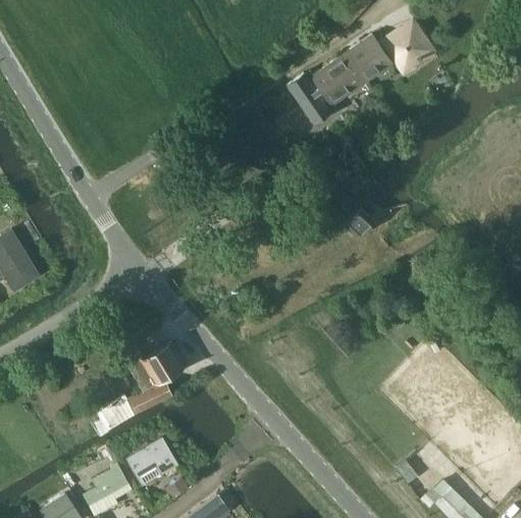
[(345,30),(372,0),(344,0),(329,15),(345,30)]
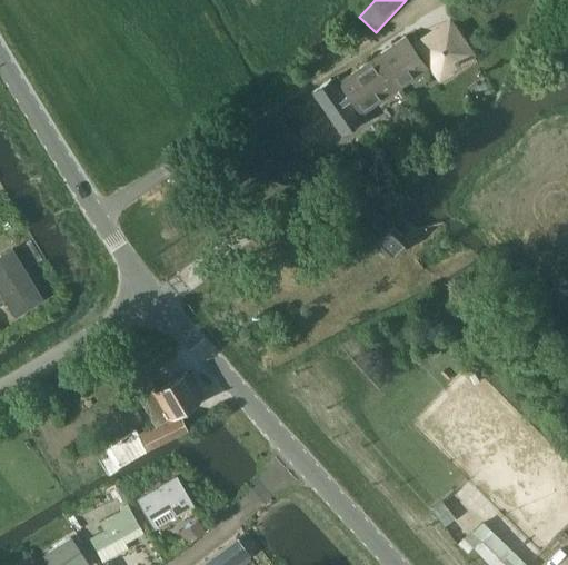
[(370,62),(391,93),(430,68),(437,78),(467,57),(447,26),(409,50),(402,40),(370,62)]
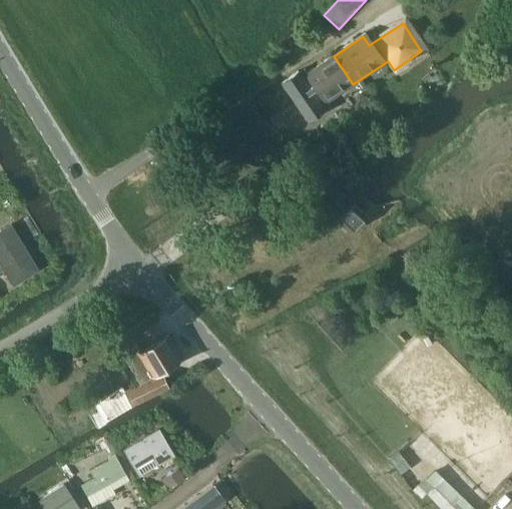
[(353,84),(334,56),(300,79),(296,74),(281,84),(307,122),(327,108),(325,104),(353,84)]
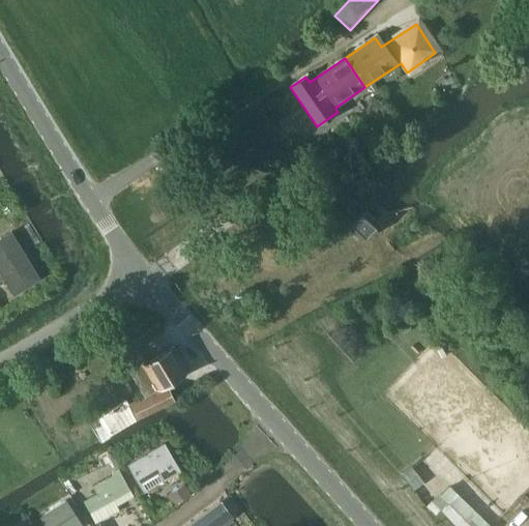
[(360,243),(376,227),(363,215),(348,232),(360,243)]
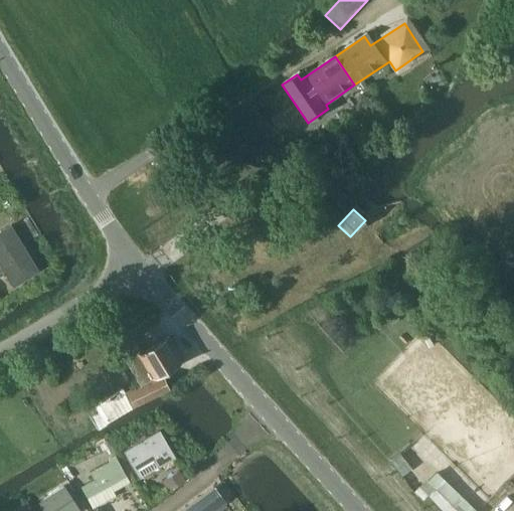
[(294,231),(305,224),(297,210),(285,217),(294,231)]
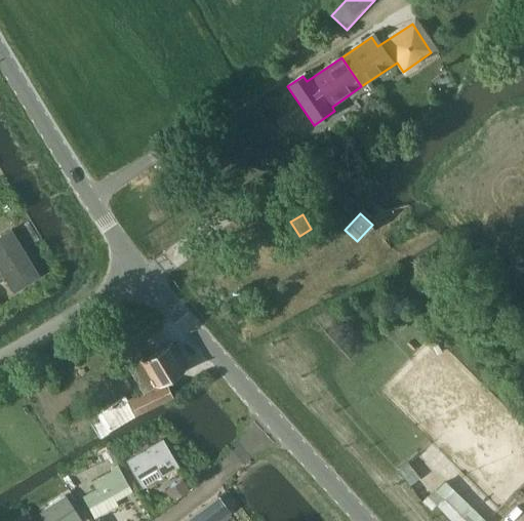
[(0,274),(13,295),(39,280),(11,235),(0,240),(0,274)]
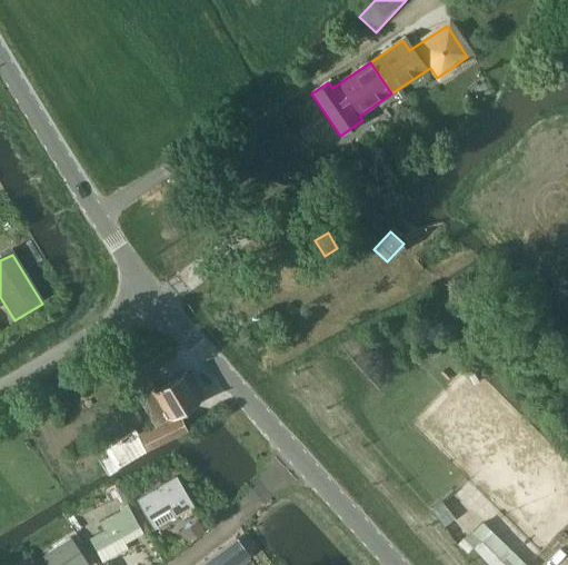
[(116,469),(146,454),(156,449),(187,434),(179,418),(171,423),(169,418),(196,403),(180,375),(150,393),(151,394),(149,395),(137,402),(152,428),(136,437),(132,433),(105,450),(116,469)]
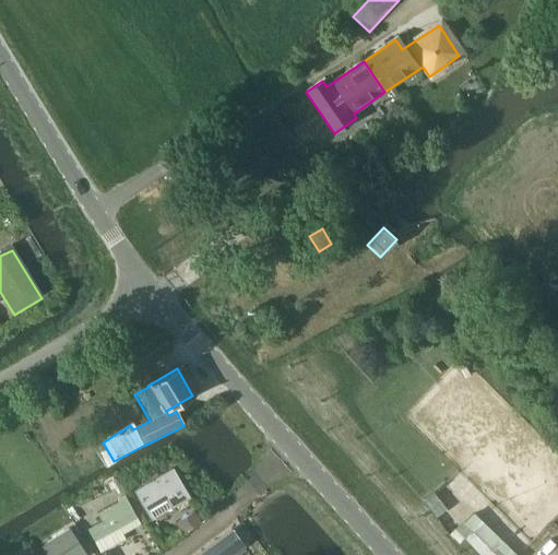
[(152,520),(193,497),(176,467),(134,489),(152,520)]
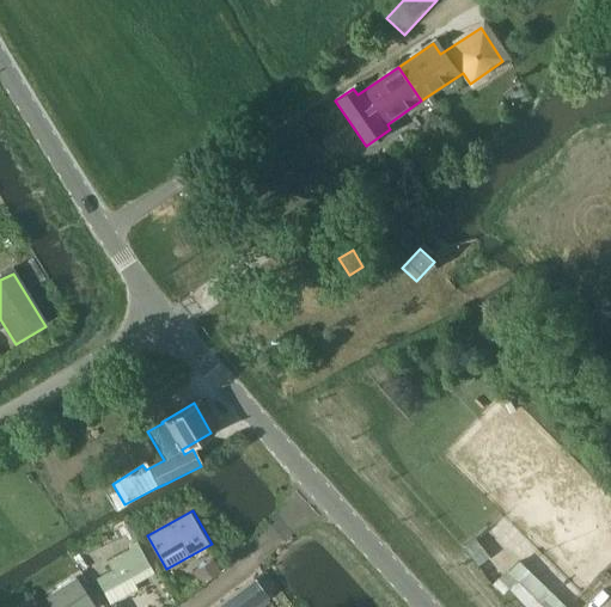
[(156,574),(139,544),(108,560),(117,576),(102,584),(112,604),(127,595),(124,590),(156,574)]
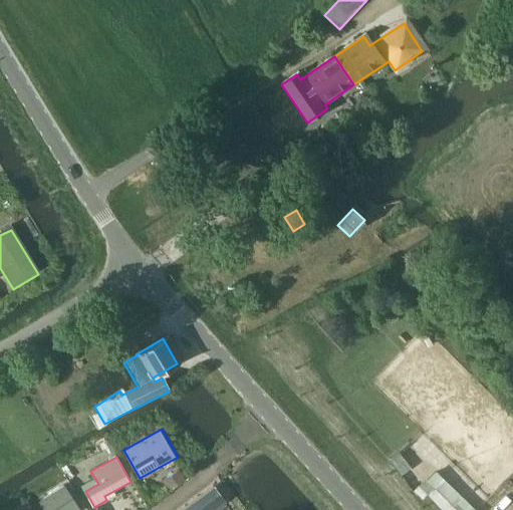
[(471,509),(435,474),(425,483),(433,491),(426,498),(438,509),(471,509)]
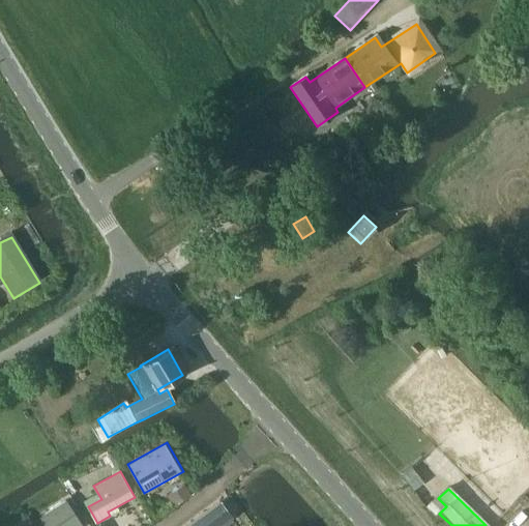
[(219,501),(185,525),(223,525),(232,519),(219,501)]
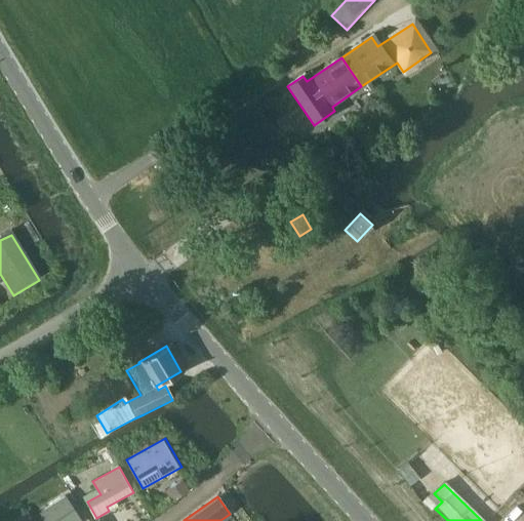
[(426,499),(420,505),(430,514),(435,509),(426,499)]
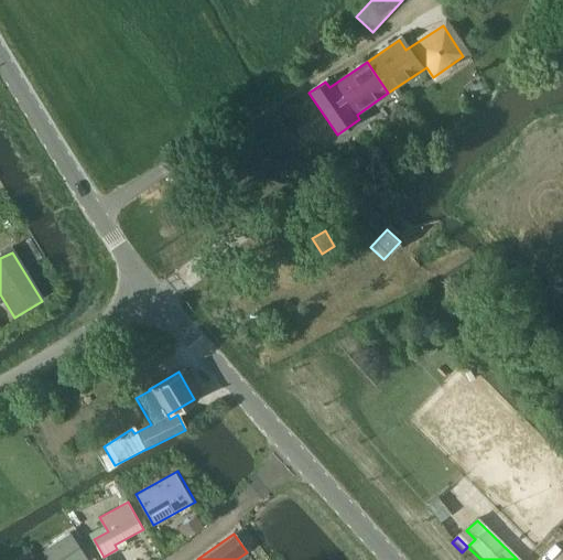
[(78,544),(50,559),(87,559),(78,544)]
